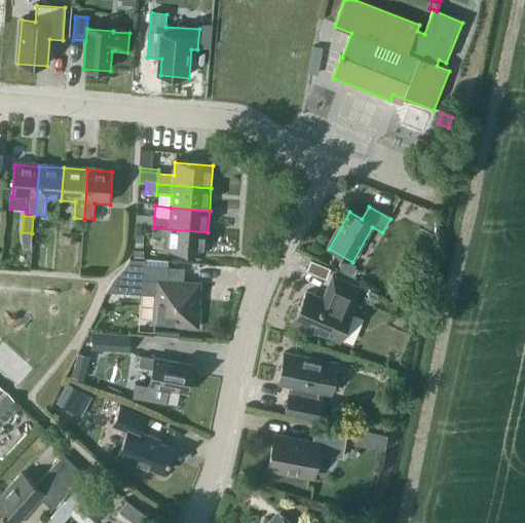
[(208,232),(153,228),(136,226),(136,235),(153,236),(153,238),(169,239),(167,252),(205,255),(208,232)]
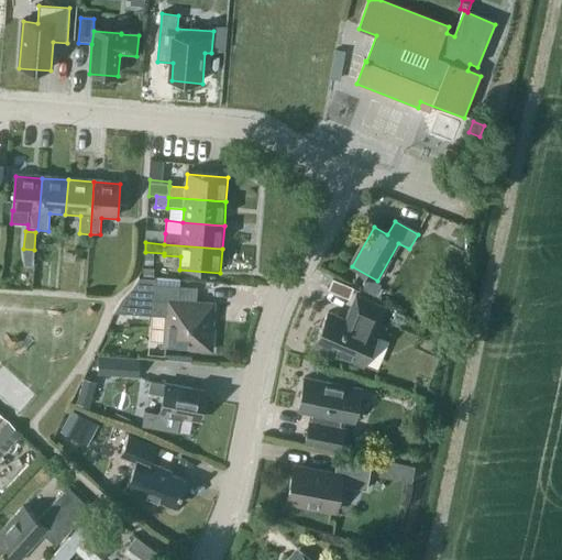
[(166,347),(191,349),(191,351),(212,353),(213,332),(211,332),(213,306),(178,304),(180,288),(153,286),(154,281),(139,280),(131,292),(120,302),(113,314),(168,318),(166,347)]
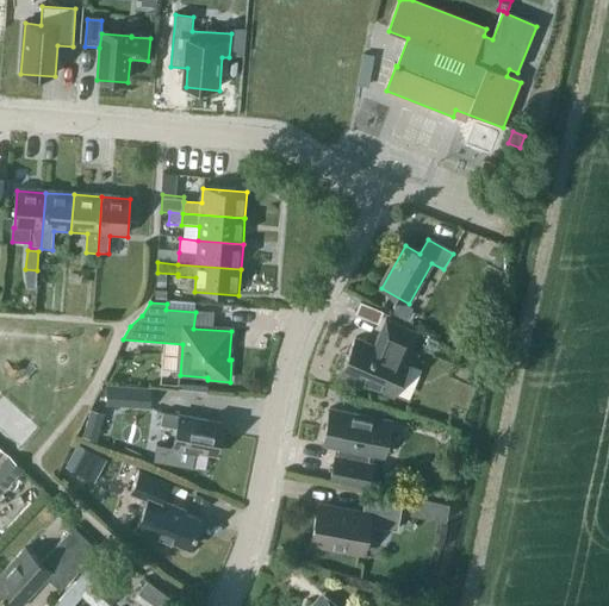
[(408,324),(411,316),(399,308),(396,317),(408,324)]
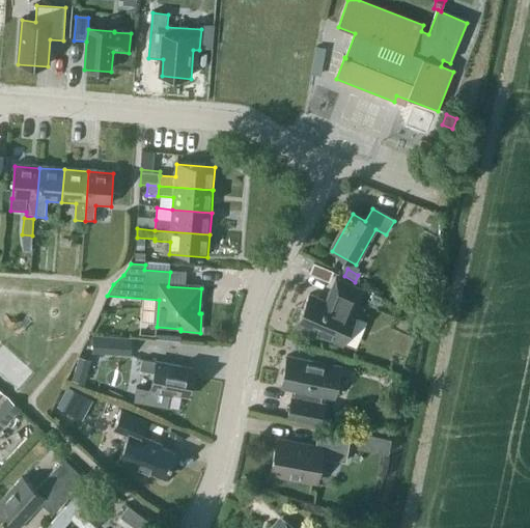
[(297,327),(342,346),(356,316),(353,315),(363,293),(336,281),(327,304),(310,297),(297,327)]
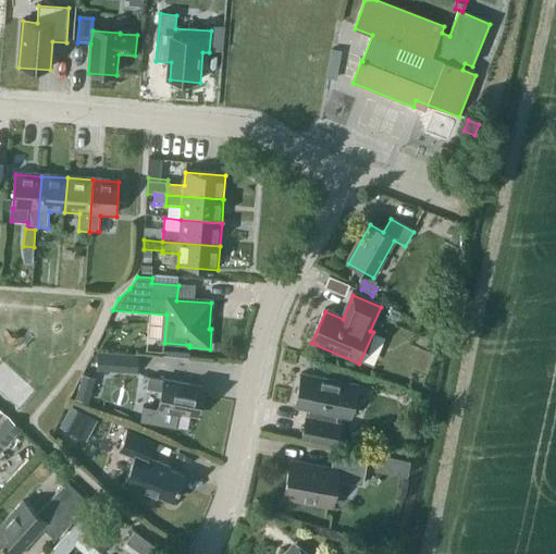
[(97,373),(137,377),(138,357),(98,354),(97,373)]
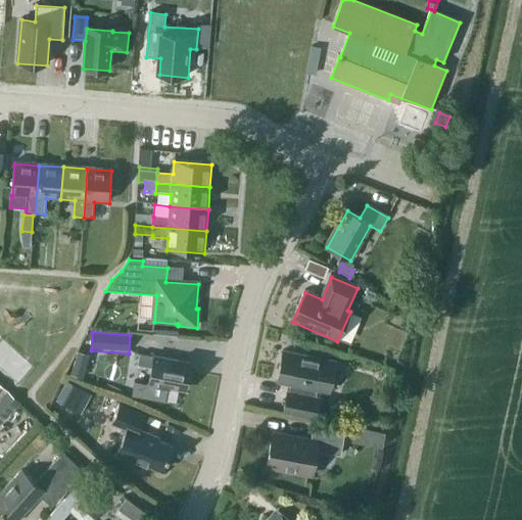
[(287,393),(283,414),(316,420),(320,399),(316,399),(317,391),(329,393),(335,363),(283,352),(277,383),(291,386),(290,394),(287,393)]
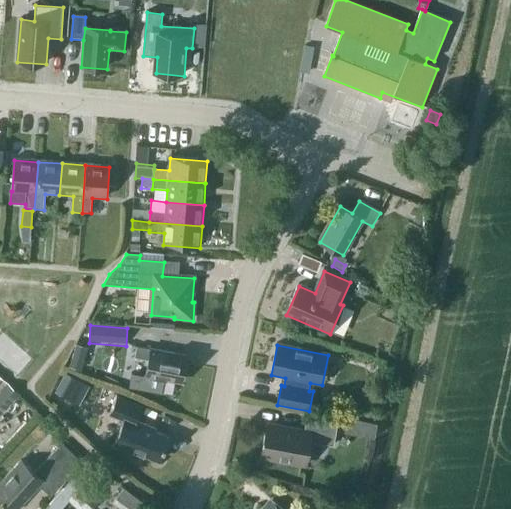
[(137,348),(135,359),(149,361),(146,377),(181,383),(186,357),(151,350),(151,351),(137,348)]
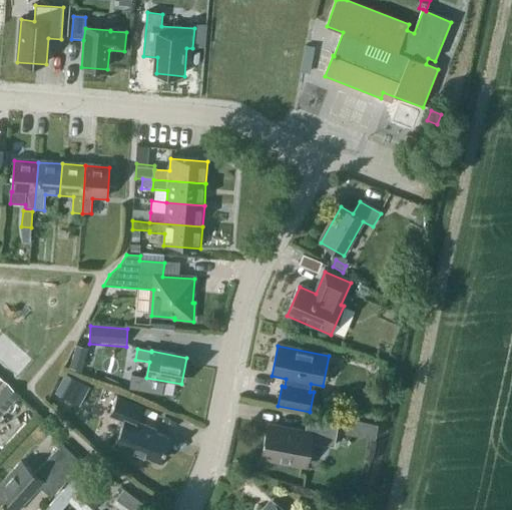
[(84,362),(72,358),(68,370),(81,374),(84,362)]
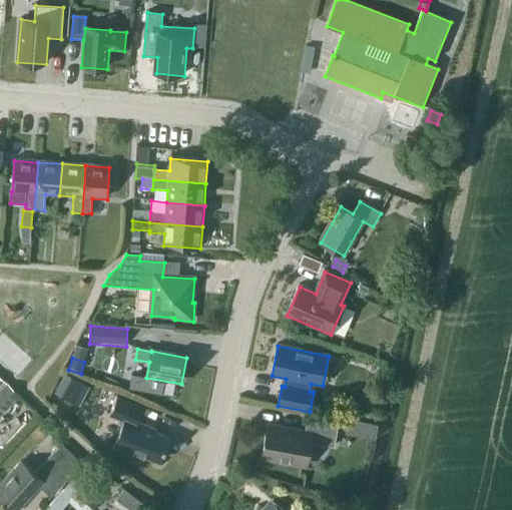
[(78,408),(89,389),(65,376),(55,395),(78,408)]
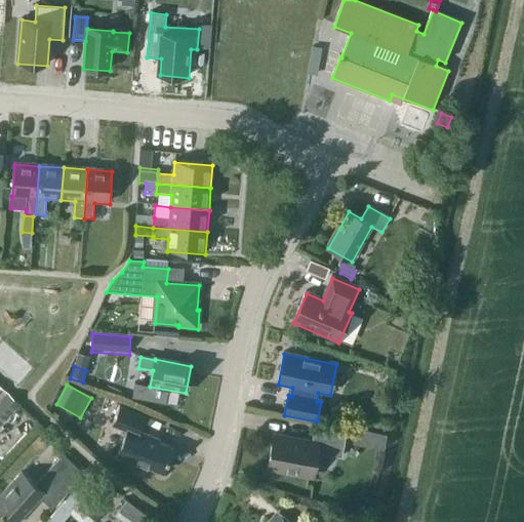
[(0,428),(21,406),(0,387),(0,428)]
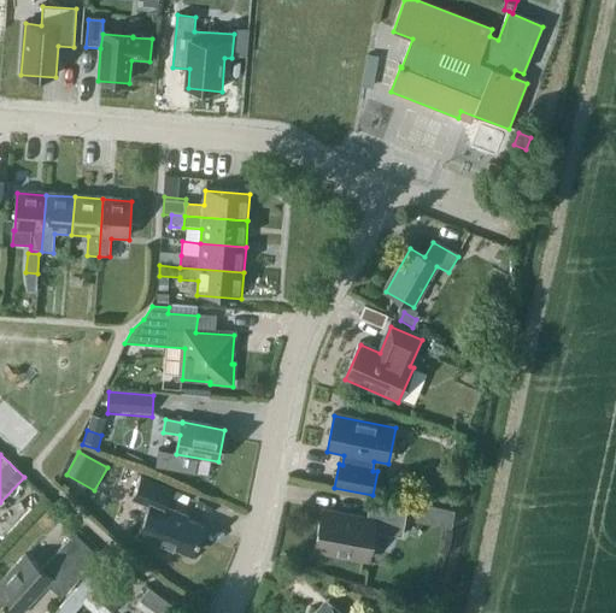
[(150,508),(138,537),(172,552),(174,549),(193,556),(204,528),(186,520),(187,518),(165,508),(172,491),(141,479),(132,501),(150,508)]
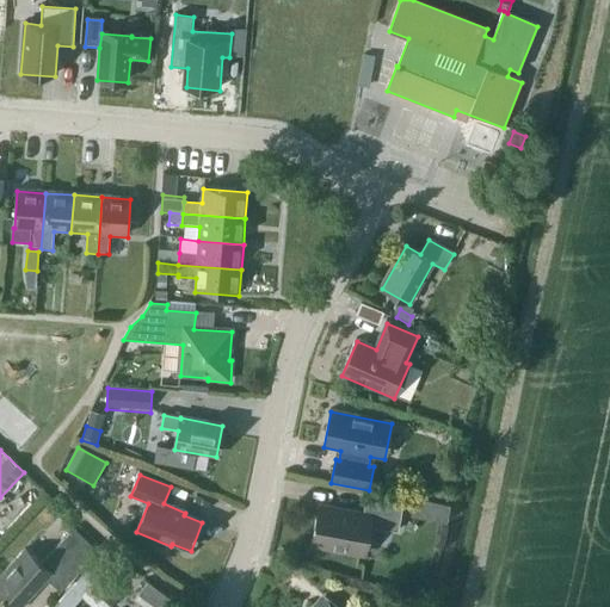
[(319,508),(312,546),(364,556),(370,528),(398,533),(404,507),(367,500),(363,516),(319,508)]
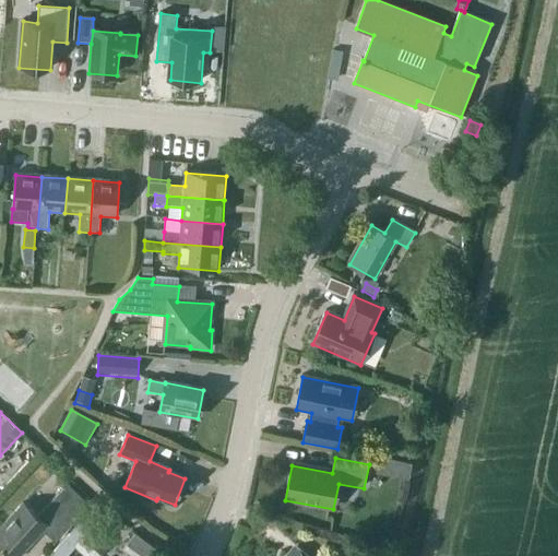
[(381,459),(378,474),(393,476),(395,461),(381,459)]
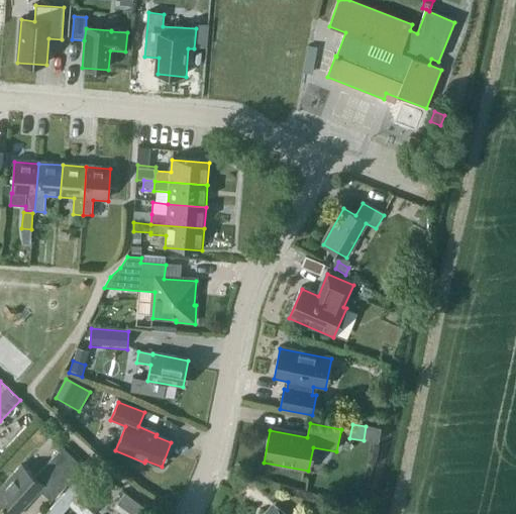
[(21,467),(0,490),(0,505),(9,513),(19,513),(39,492),(52,503),(83,469),(63,449),(35,479),(21,467)]
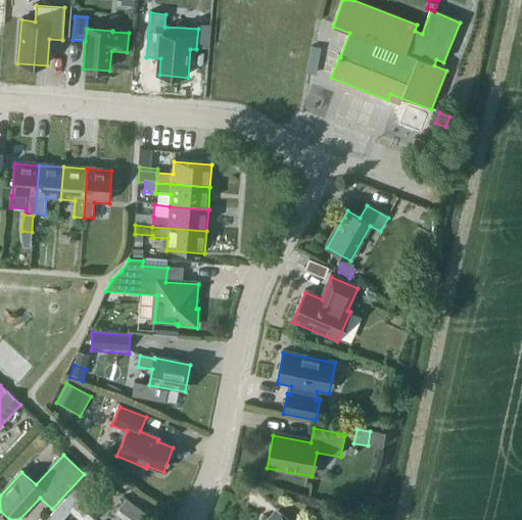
[(68,513),(77,519),(97,519),(106,509),(87,492),(68,513)]
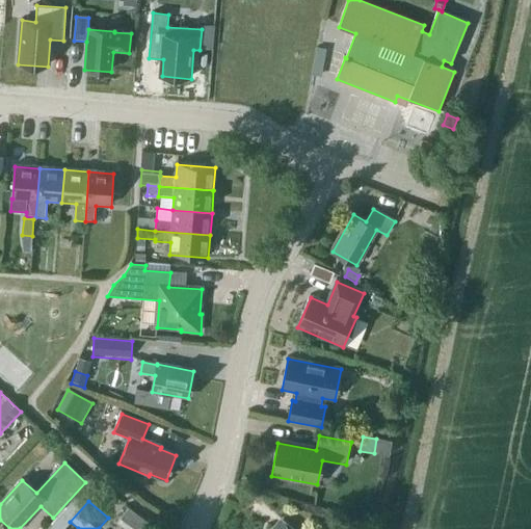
[(145,528),(149,525),(128,509),(121,521),(131,528),(145,528)]
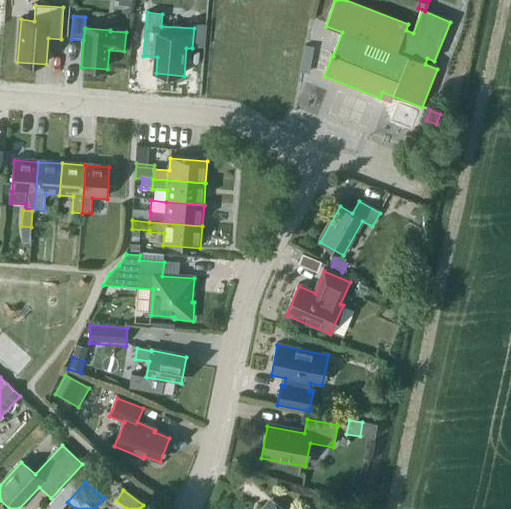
[(281,508),(270,500),(262,508),(281,508)]
